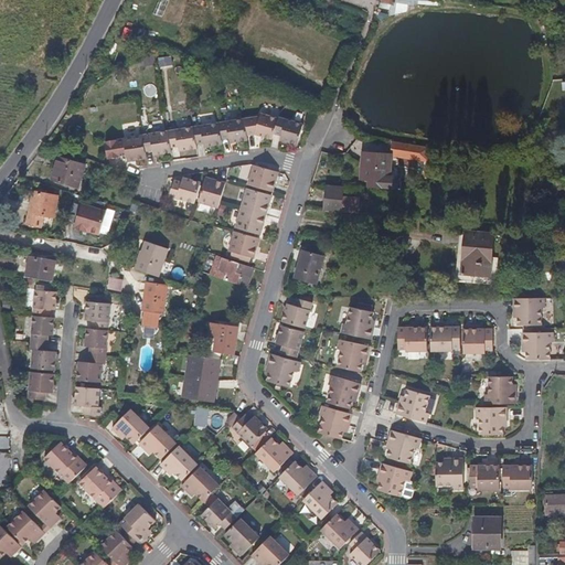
[(164,17),(170,0),(159,0),(155,13),(164,17)]
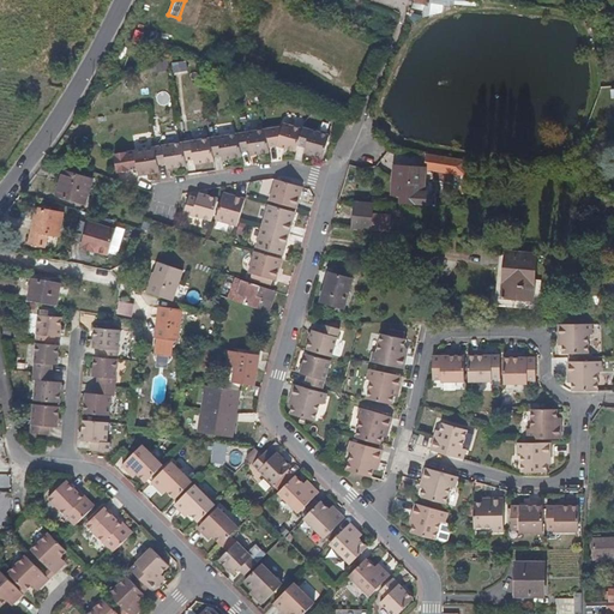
[(434,0),(425,0),(415,1),(413,8),(407,24),(410,28),(425,18),(445,10),(446,2),(434,0)]
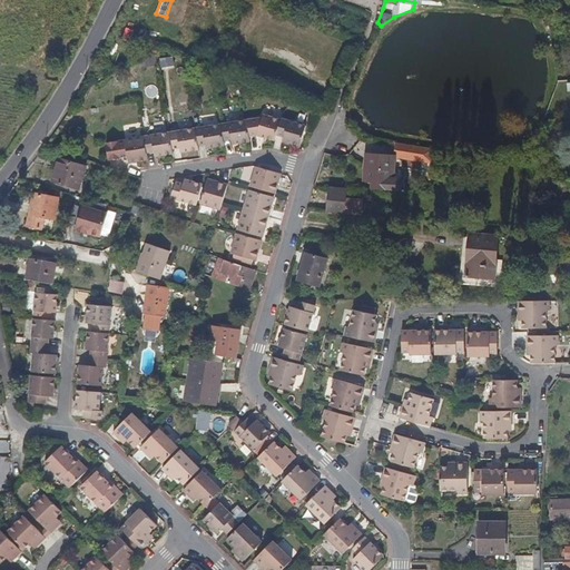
[(173,57),(159,59),(161,69),(174,67),(173,57)]
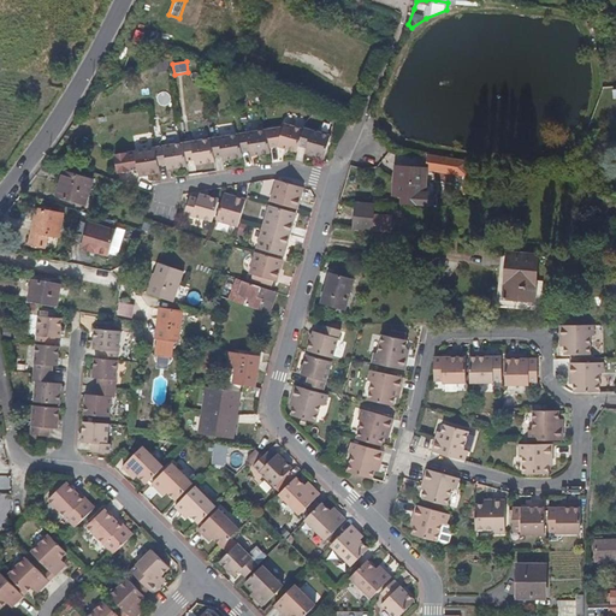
[(277,144),(296,152),(298,144),(302,129),(288,125),(266,129),(268,146),(277,144)]
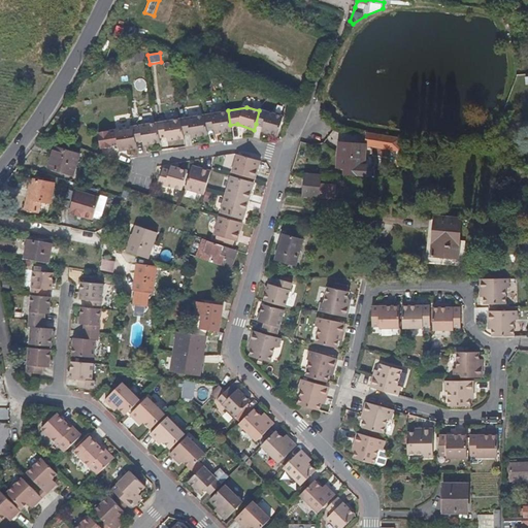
[(278,136),(284,123),(284,117),(260,109),(259,110),(256,124),(262,126),(261,131),(278,136)]
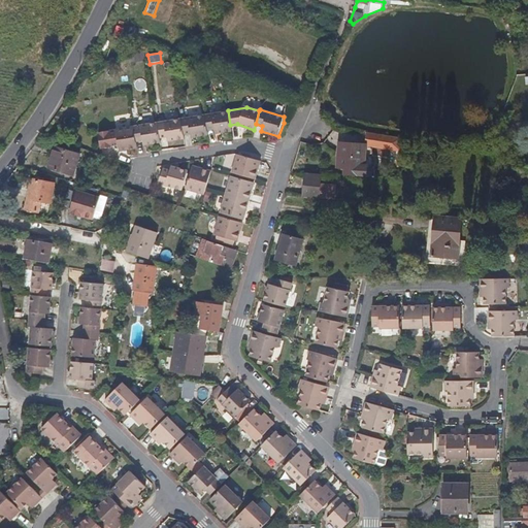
[(228,110),(204,114),(206,129),(213,128),(215,132),(231,130),(230,125),(228,110)]
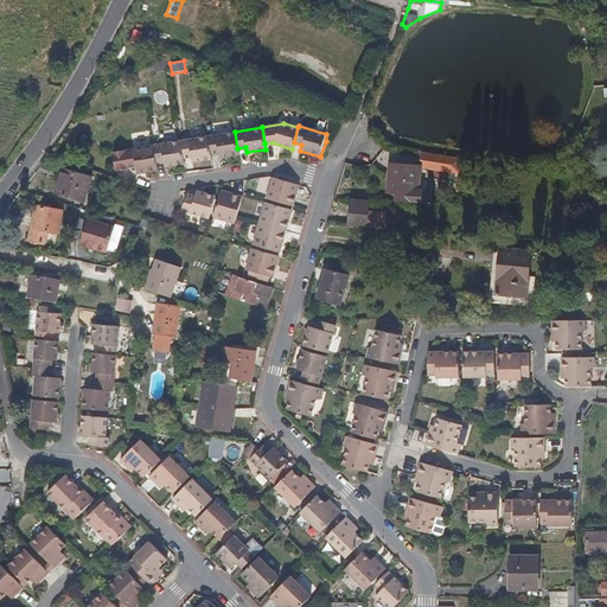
[(235,132),(208,135),(210,153),(217,152),(218,157),(238,153),(237,148),(235,132)]
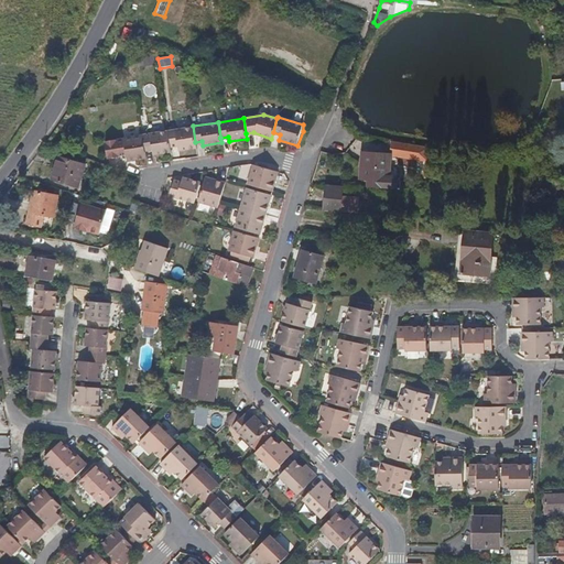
[(193,126),(167,130),(170,145),(177,145),(179,150),(196,147),(195,142),(193,126)]
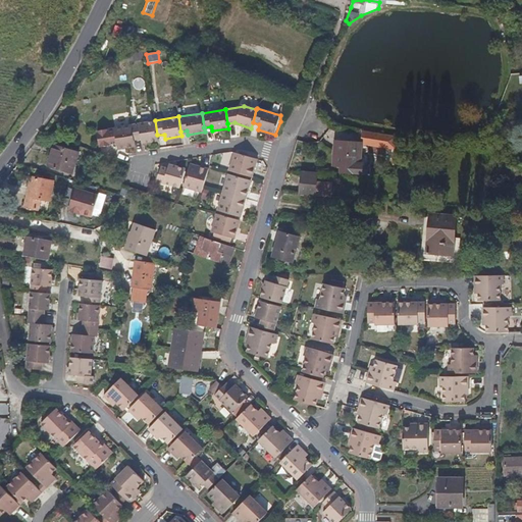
[(155,120),(132,124),(134,139),(141,138),(142,142),(158,140),(157,135),(155,120)]
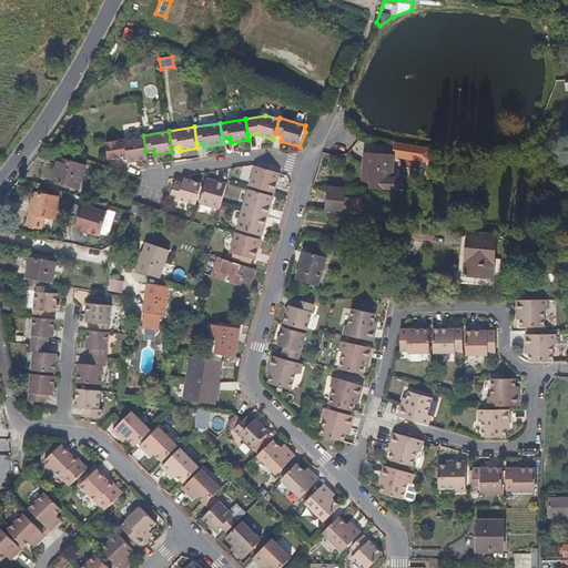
[(128,162),(148,159),(145,151),(143,135),(105,142),(108,160),(120,158),(120,156),(127,154),(128,162)]
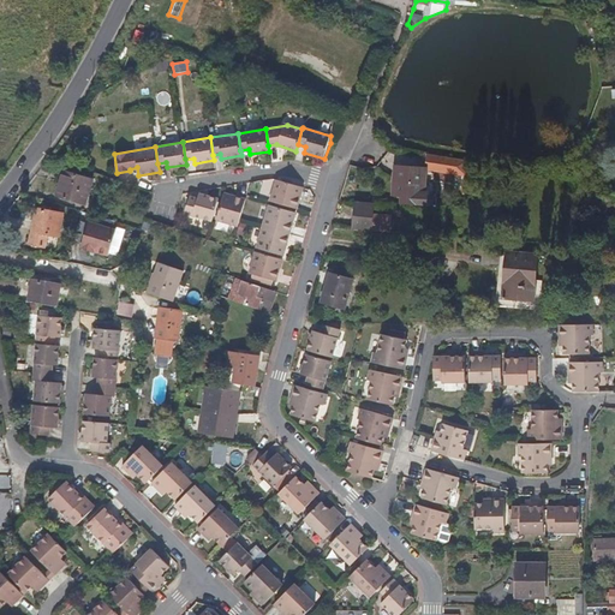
[(469,160),(428,153),(427,168),(469,172),(469,160)]
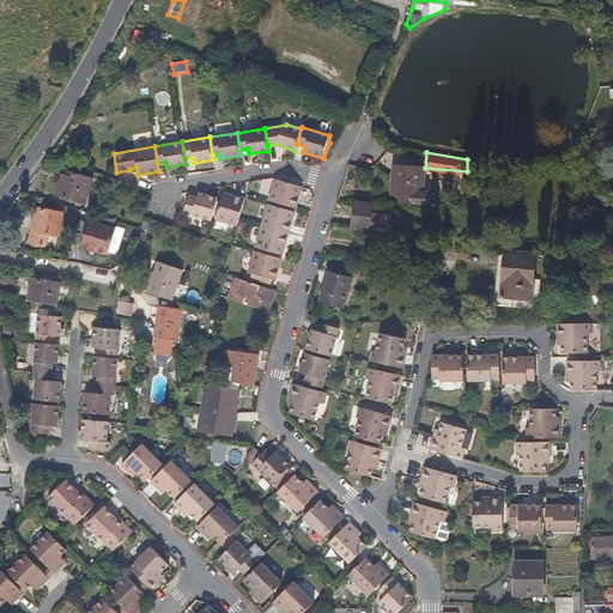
[(424,195),(425,168),(396,167),(394,193),(424,195)]
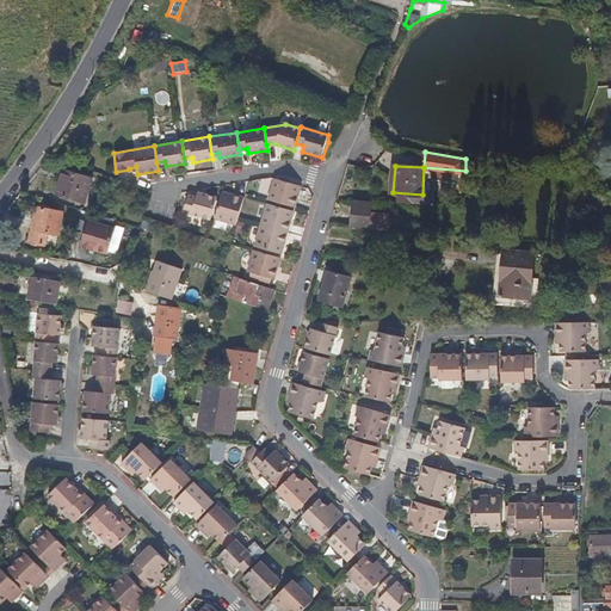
[(93,178),(65,170),(57,193),(86,202),(93,178)]
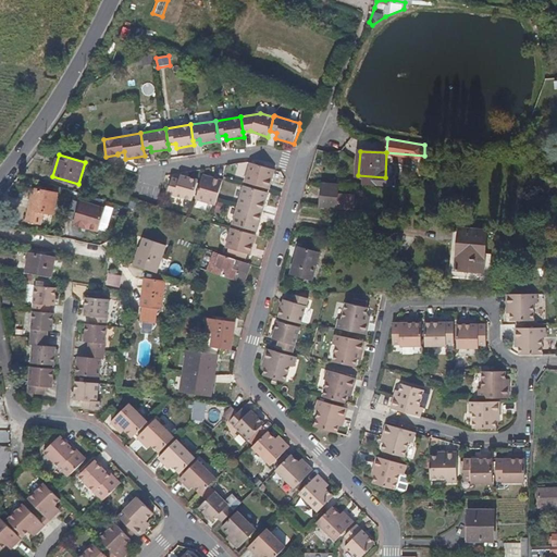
[(272,169),(248,161),(244,181),(268,187),(272,169)]
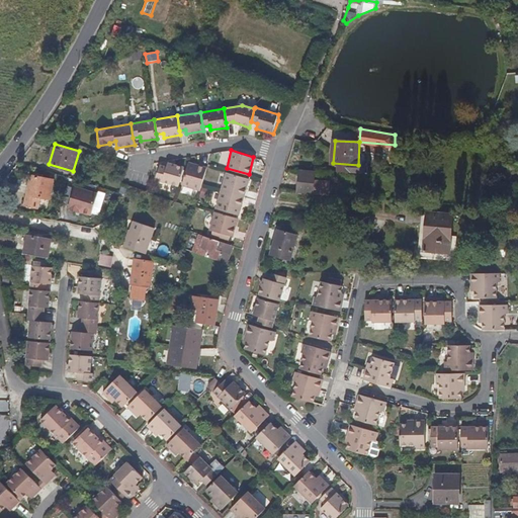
[(182,184),(199,190),(201,184),(206,167),(188,162),(182,184)]
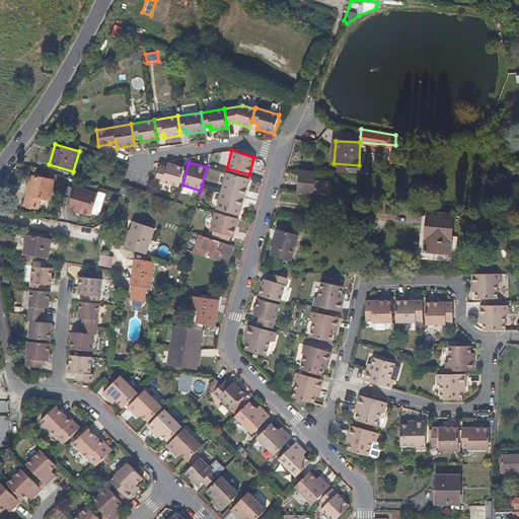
[(155,182),(177,190),(182,170),(167,165),(165,170),(159,168),(155,182)]
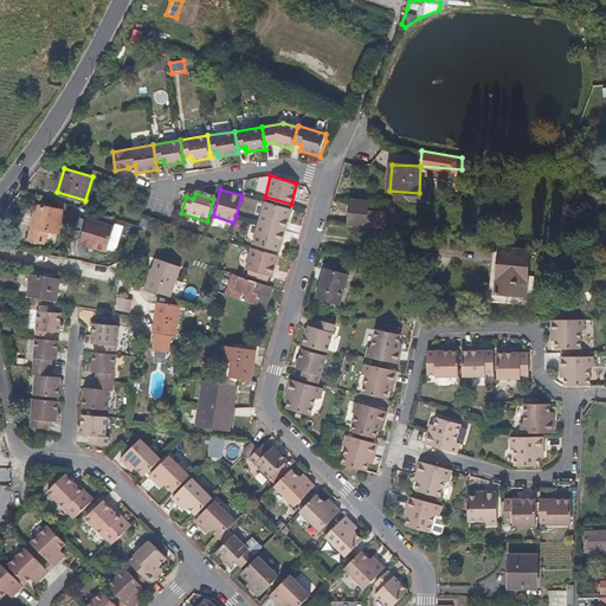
[(369,199),(354,198),(354,207),(352,207),(349,226),(367,227),(367,224),(385,225),(386,212),(369,211),(369,199)]
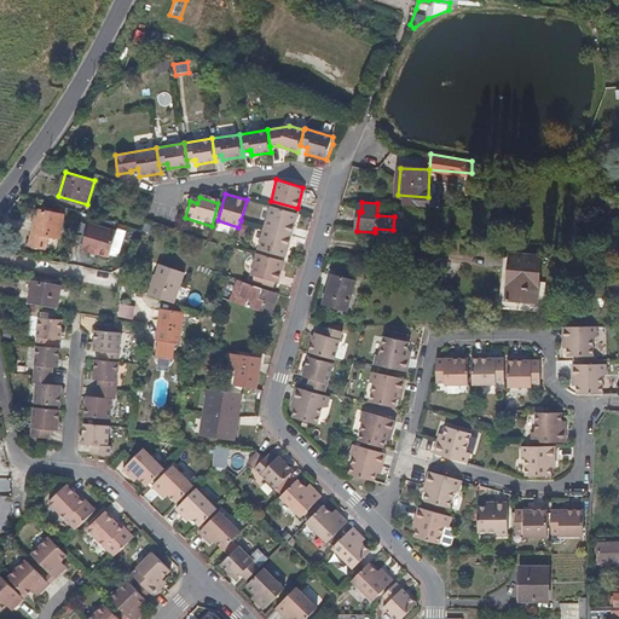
[(268,206),(262,226),(290,233),(295,213),(268,206)]
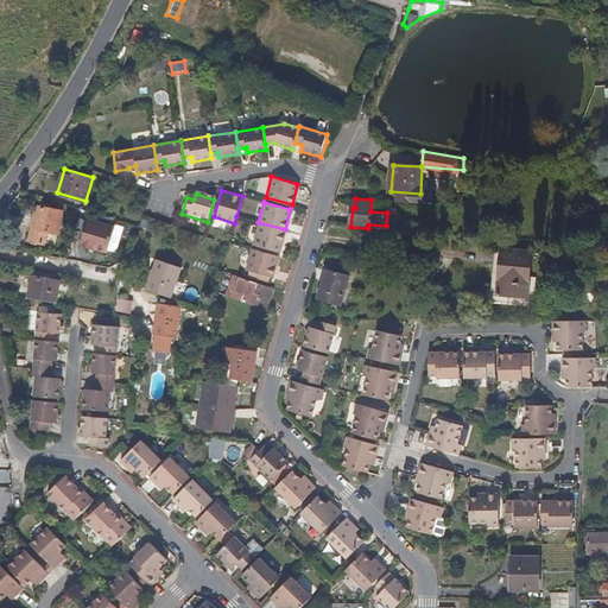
[(31,234),(45,238),(48,230),(58,233),(63,210),(37,206),(31,234)]
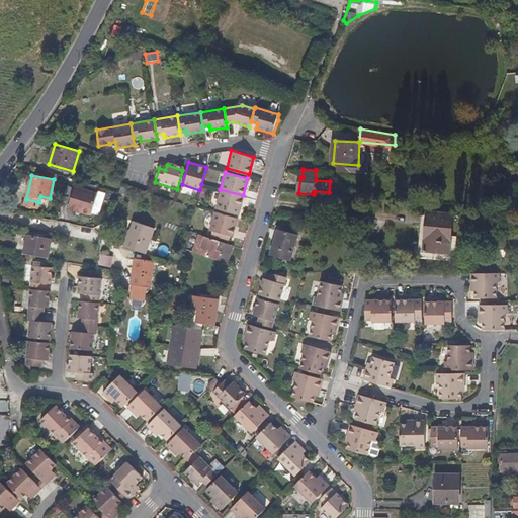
[(131,187),(121,184),(118,192),(127,195),(131,187)]
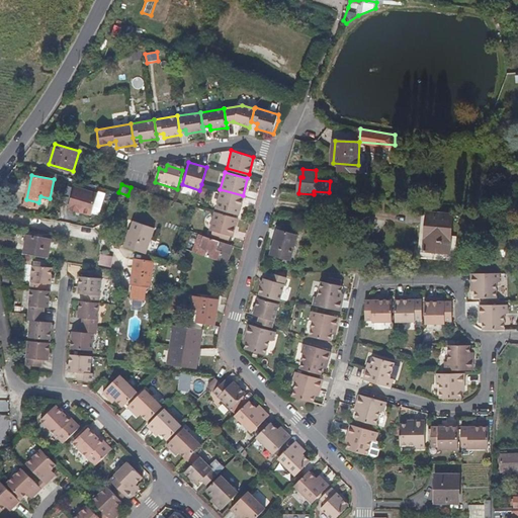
[(75,186),(68,208),(80,212),(80,211),(91,214),(97,193),(75,186)]
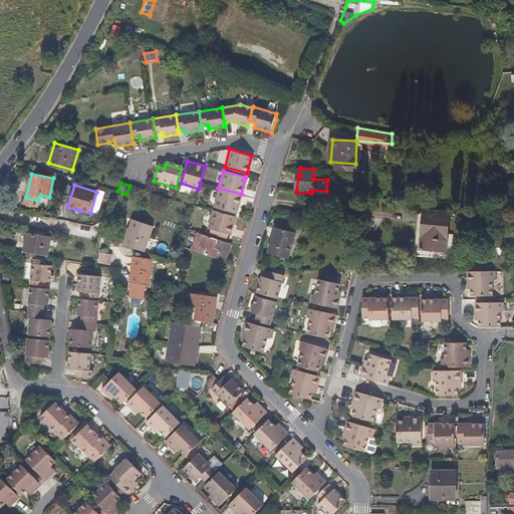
[(241,194),(218,188),(214,206),(235,213),(241,194)]
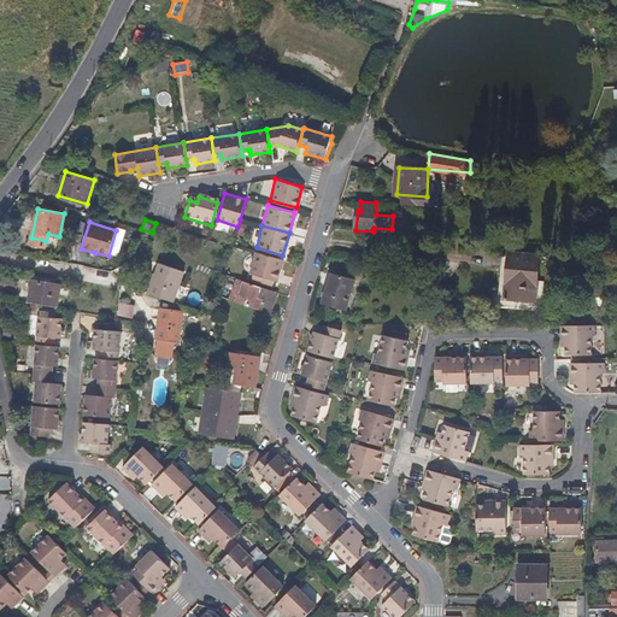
[(282,258),(256,251),(250,274),(252,274),(251,278),(258,281),(259,276),(272,280),(276,281),(282,258)]
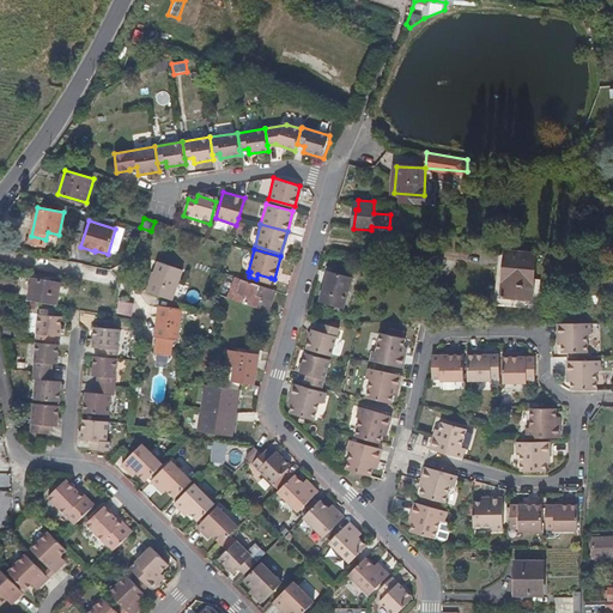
[(504,265),(534,267),(535,253),(505,250),(504,265)]
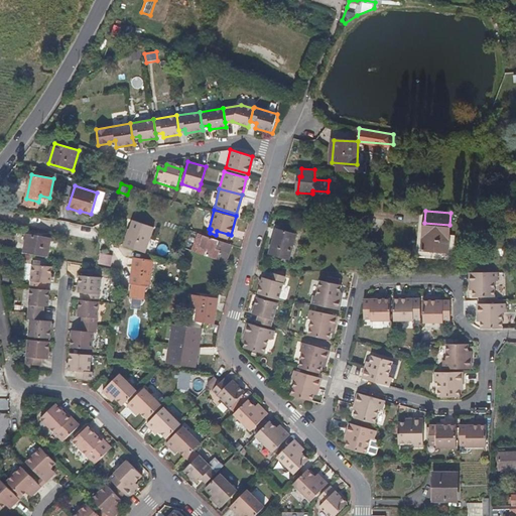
[(129,230),(124,246),(145,253),(153,228),(133,221),(130,230),(129,230)]
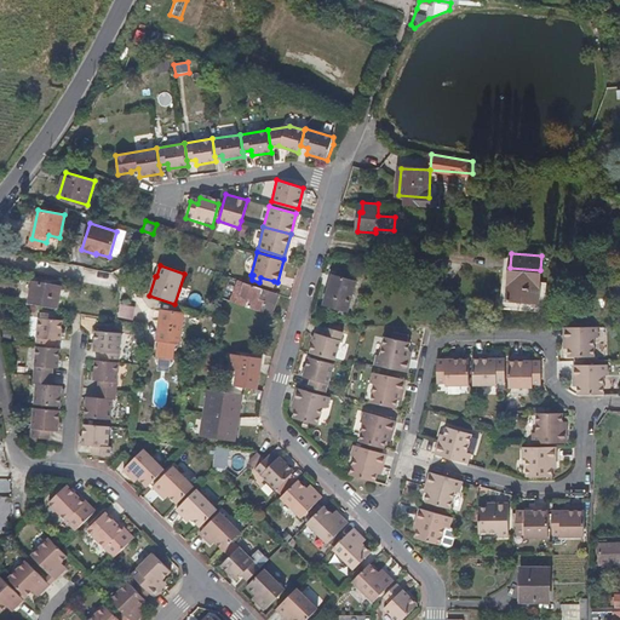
[(538,303),(540,270),(510,268),(506,300),(538,303)]
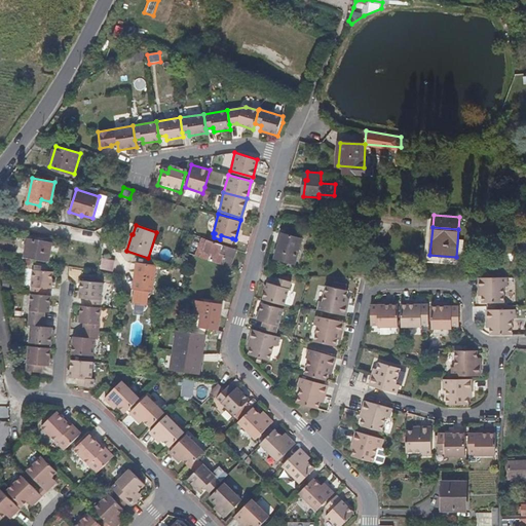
[(302,237),(284,232),(276,257),(296,262),(302,237)]
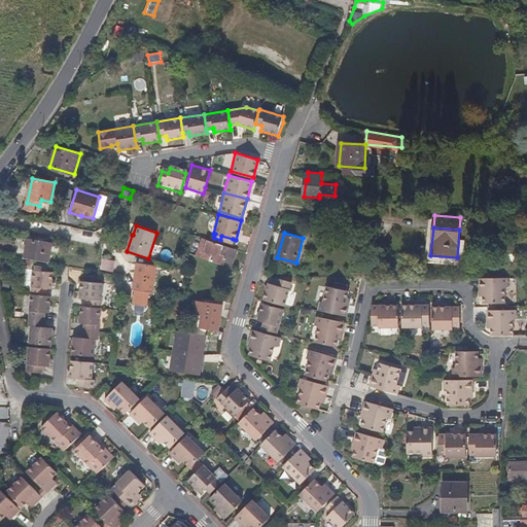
[(28,239),(24,258),(47,262),(50,243),(28,239)]
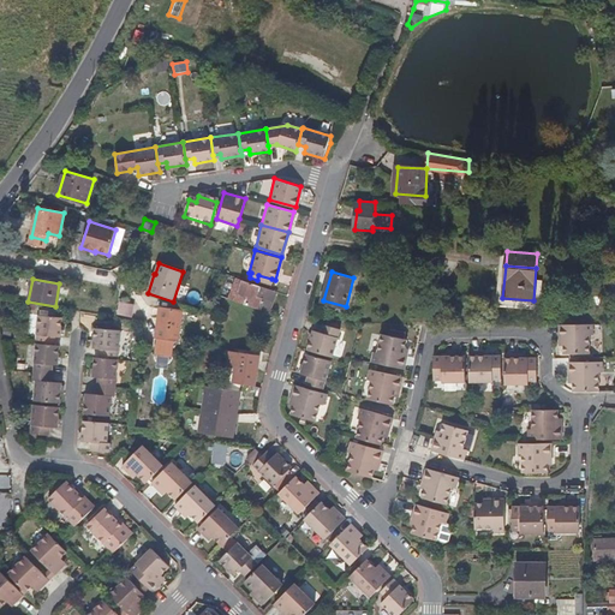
[(243,279),(236,302),(270,312),(278,290),(243,279)]
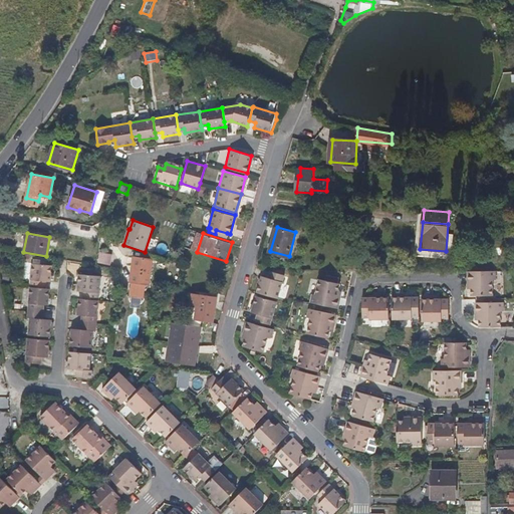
[(111,265),(113,254),(101,252),(99,263),(111,265)]
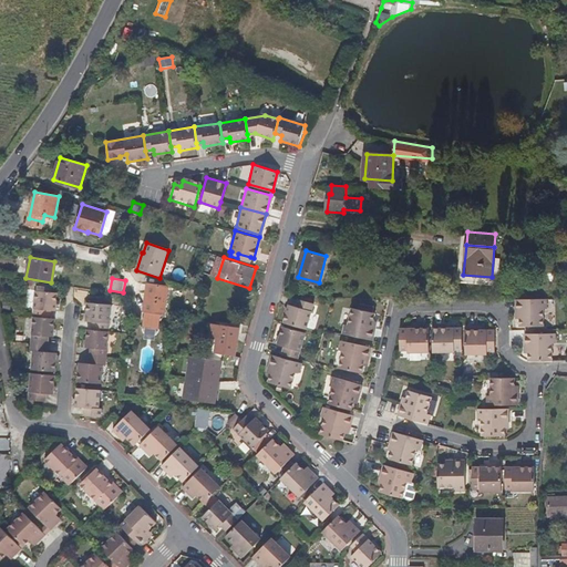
[(167,286),(147,284),(144,311),(165,313),(167,286)]
